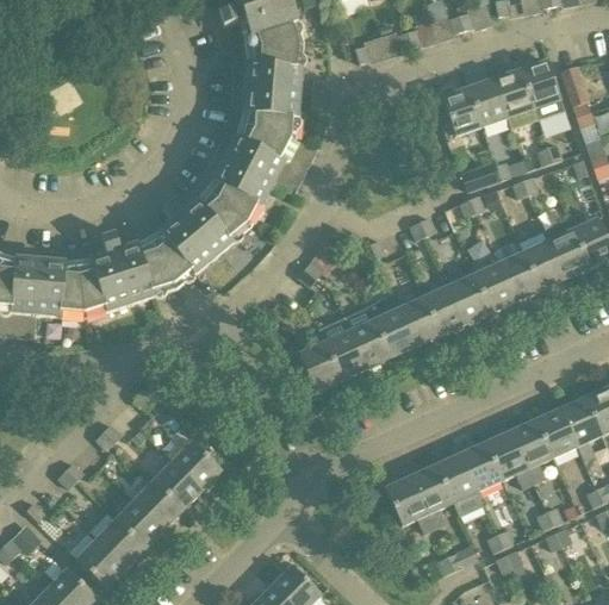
[(156,253),(143,257),(141,250),(140,250),(137,245),(136,245),(138,250),(123,256),(116,234),(101,237),(110,260),(92,266),(79,268),(66,269),(66,268),(16,264),(14,266),(0,261),(0,335),(35,338),(37,316),(62,318),(62,312),(85,313),(105,307),(107,312),(128,306),(135,304),(156,297),(154,291),(174,285),(191,270),(196,275),(212,261),(217,256),(235,242),(230,238),(248,224),(258,204),(262,207),(274,185),(294,195),(319,148),(291,139),(292,118),(298,118),(300,97),(300,89),(303,67),(297,67),(299,45),(292,24),(298,23),(291,1),(291,0),(238,0),(241,6),(219,12),(224,26),(246,19),(250,37),(258,36),(261,49),(260,63),(254,63),(249,114),(256,114),(255,129),(248,142),(242,138),(218,185),(219,185),(203,205),(188,217),(174,200),(163,209),(178,225),(166,236),(162,231),(161,231),(163,236),(163,237),(168,243),(156,253)]
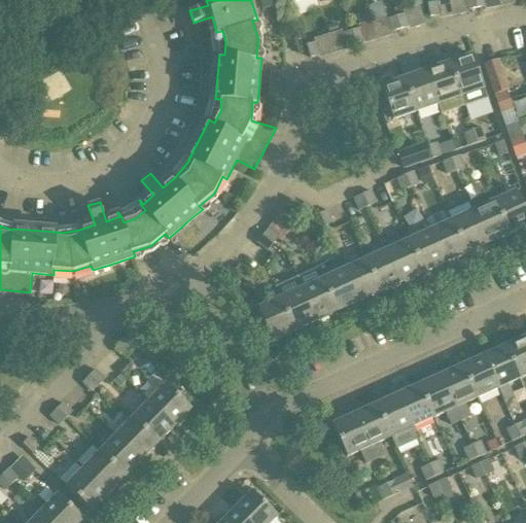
[(430,14),(440,12),(436,0),(432,0),(428,1),(430,14)]
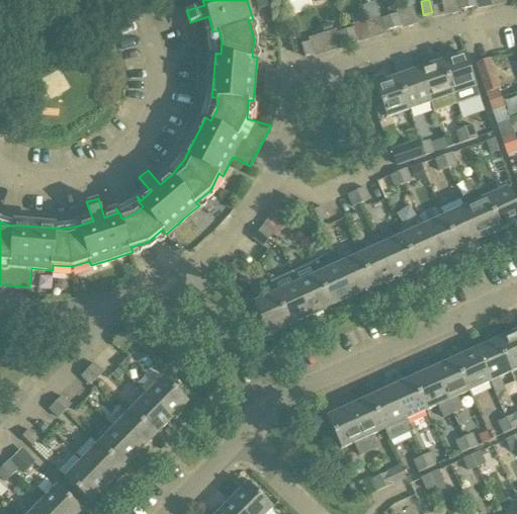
[(398,11),(390,13),(394,26),(402,23),(398,11)]
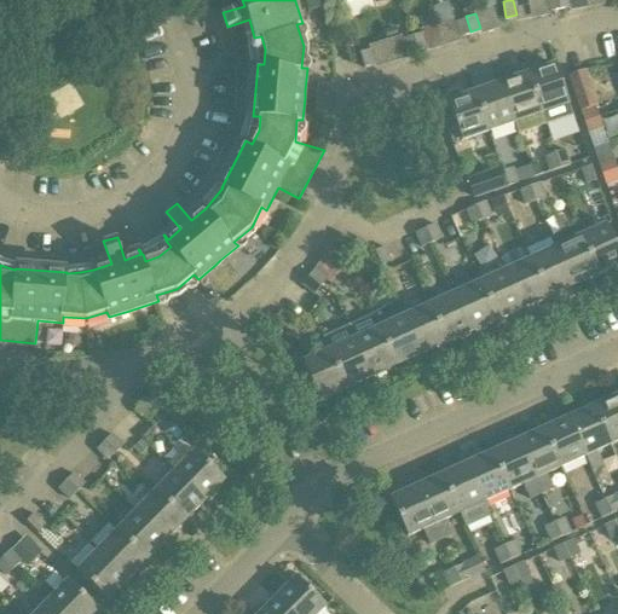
[(471,32),(466,16),(456,19),(461,35),(471,32)]
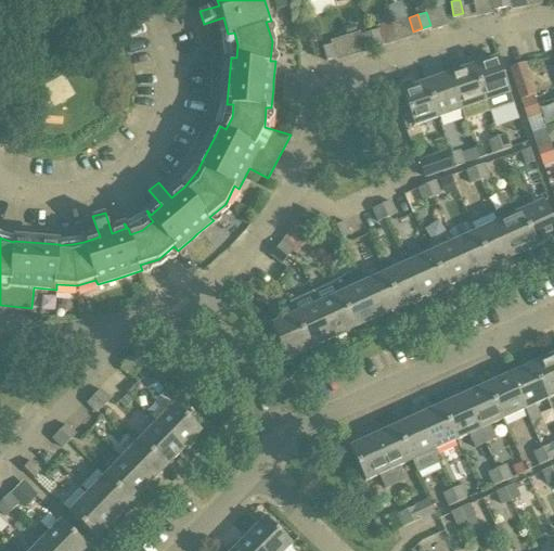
[(379,27),(370,29),(374,43),(384,40),(379,27)]
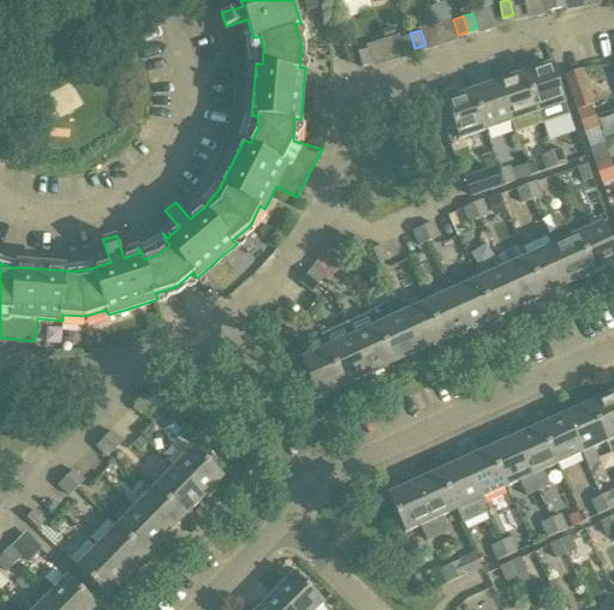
[(415,48),(410,33),(401,36),(406,51),(415,48)]
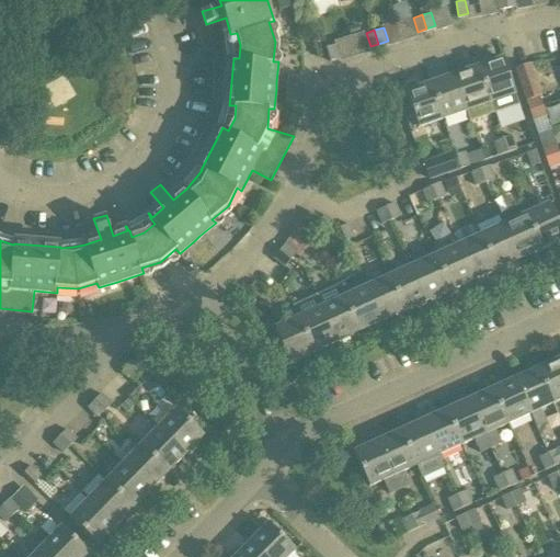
[(327,45),(329,50),(331,59),(340,56),(335,42),(327,45)]
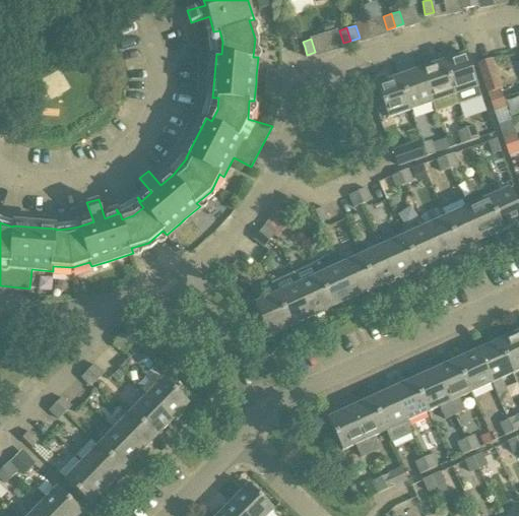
[(481,94),(467,51),(444,59),(455,92),(458,103),(481,94)]
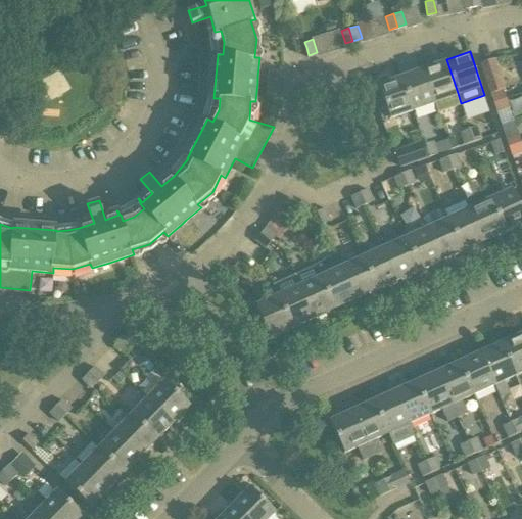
[(494,56),(481,61),(491,91),(505,87),(494,56)]
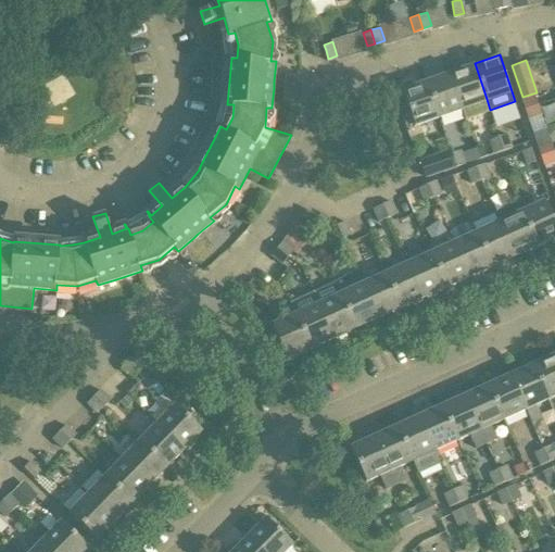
[(475,63),(450,72),(463,108),(466,117),(490,110),(487,99),(475,63)]
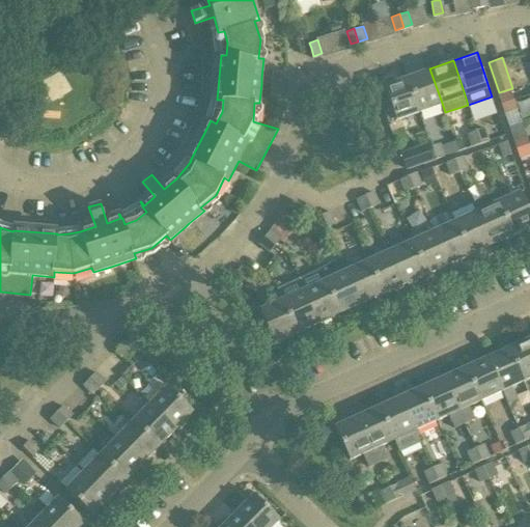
[(281,95),(283,70),(274,68),(272,94),(281,95)]
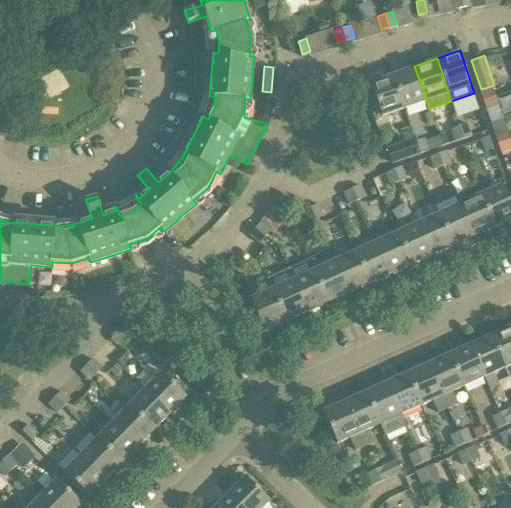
[(414,66),(393,73),(405,106),(426,99),(414,66)]
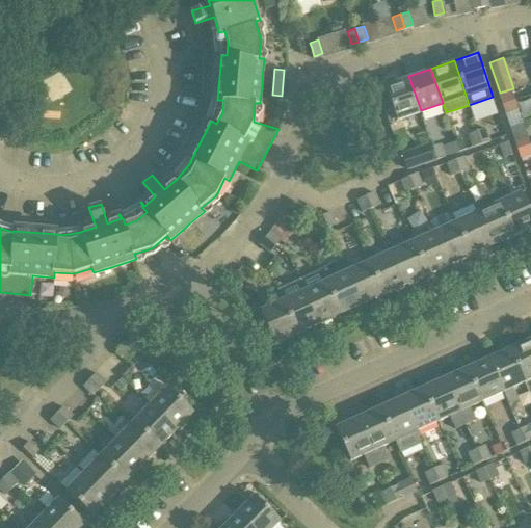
[(421,110),(408,76),(386,84),(398,119),(421,110)]
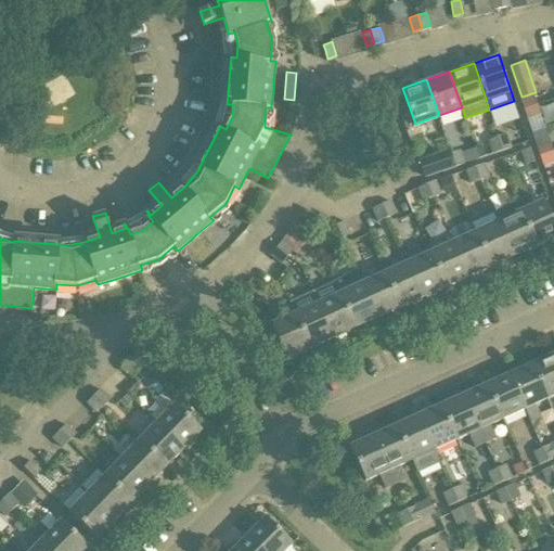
[(525,106),(538,102),(536,93),(522,98),(525,106)]
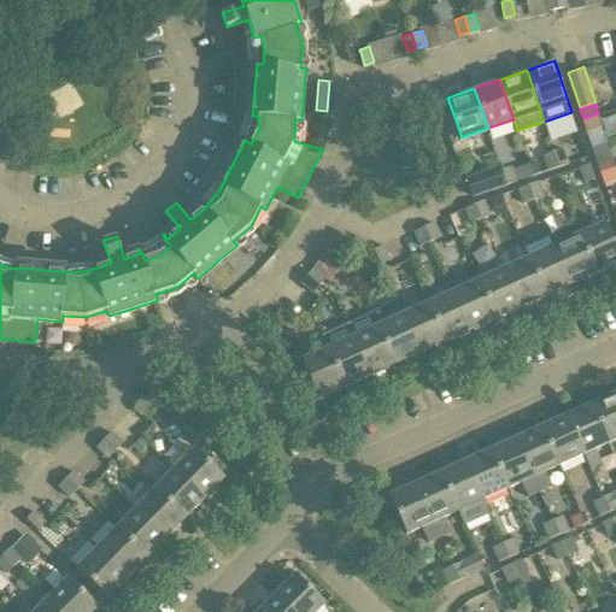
[(598,113),(584,118),(587,129),(602,123),(598,113)]
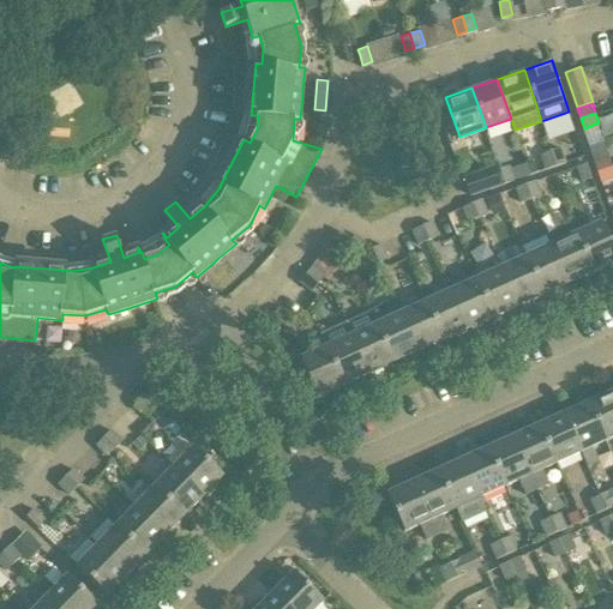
[(562,145),(551,149),(556,163),(566,160),(562,145)]
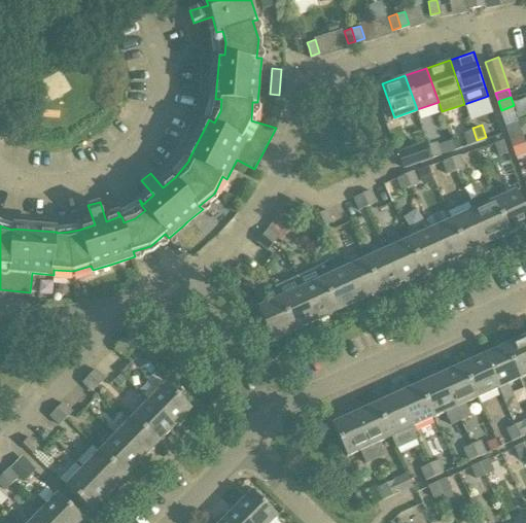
[(477,140),(472,128),(462,131),(467,144),(477,140)]
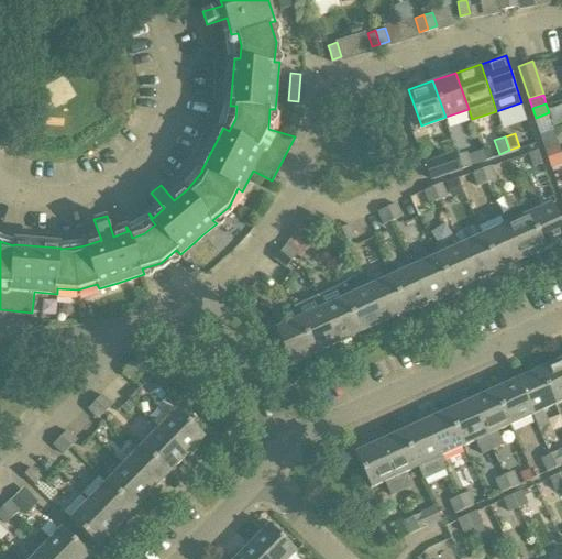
[(548,155),(561,151),(561,148),(559,142),(546,148),(548,155)]
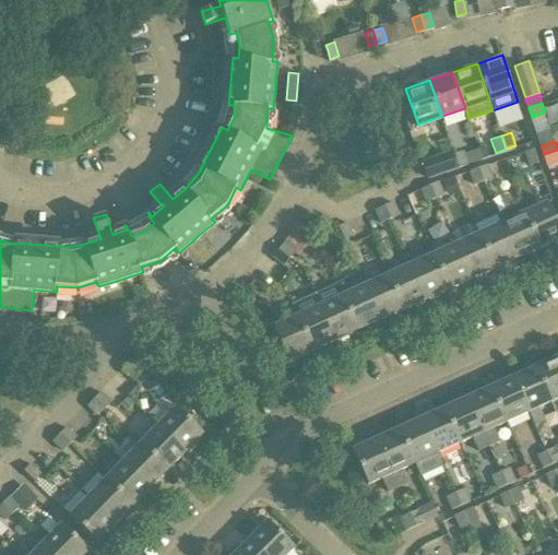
[(462,145),(453,149),(459,166),(469,163),(462,145)]
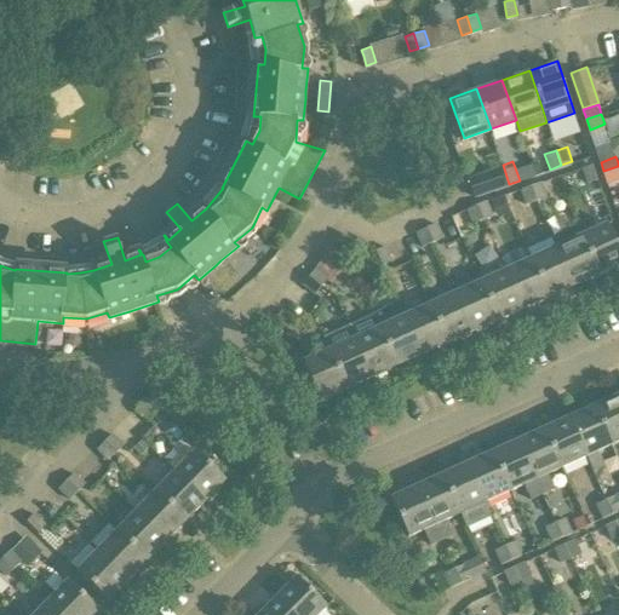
[(583,166),(589,180),(599,177),(594,162),(583,166)]
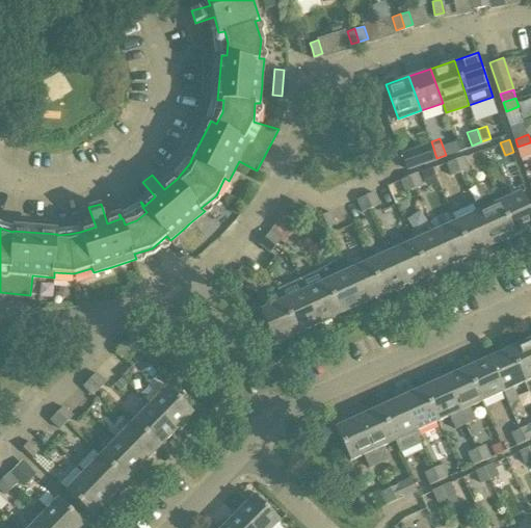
[(436,158),(431,141),(421,144),(423,149),(404,155),(409,167),(436,158)]
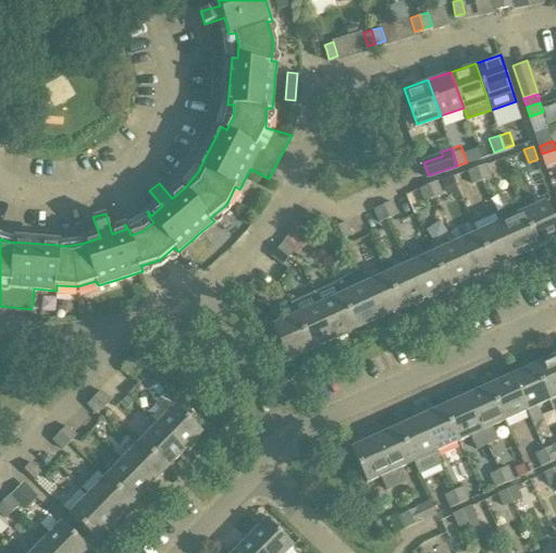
[(555,149),(542,154),(546,164),(555,160),(555,149)]
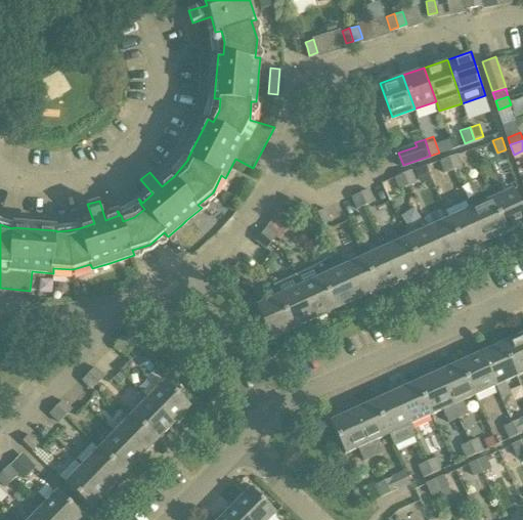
[(458,153),(449,156),(453,168),(462,165),(458,153)]
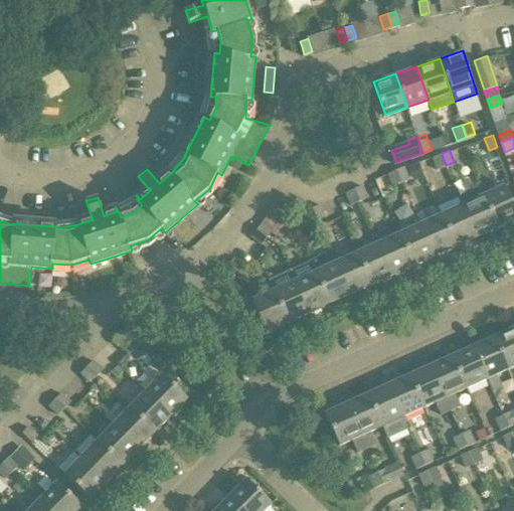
[(442,153),(434,155),(438,168),(446,165),(442,153)]
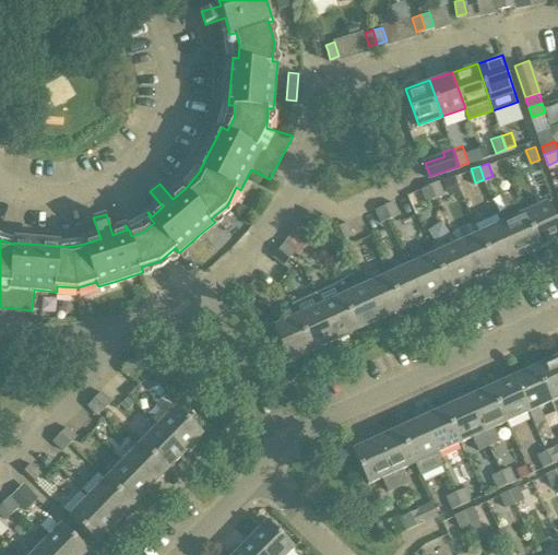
[(454,174),(443,179),(450,193),(461,188),(454,174)]
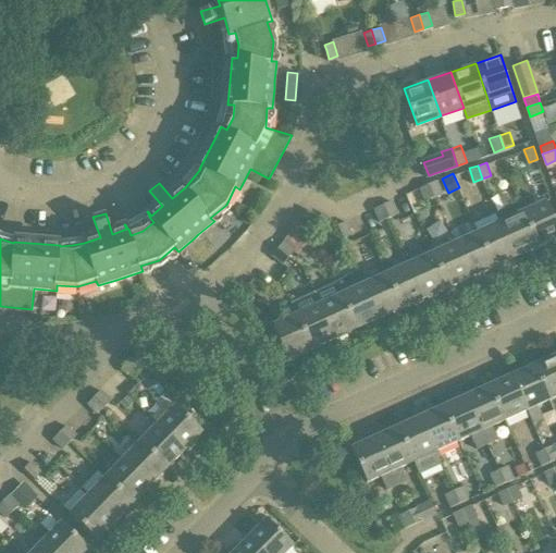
[(437,179),(429,183),(434,196),(443,192),(437,179)]
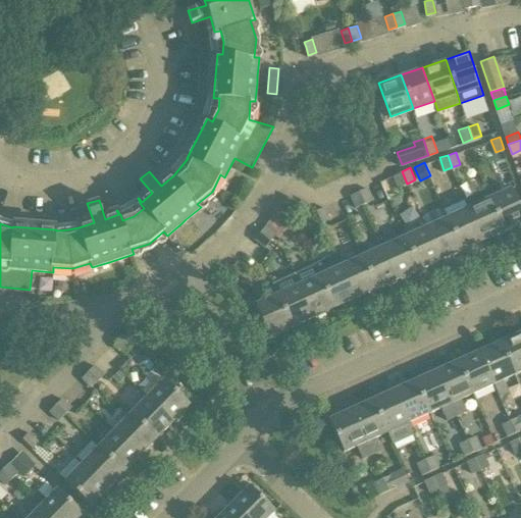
[(407,184),(402,171),(394,174),(399,187),(407,184)]
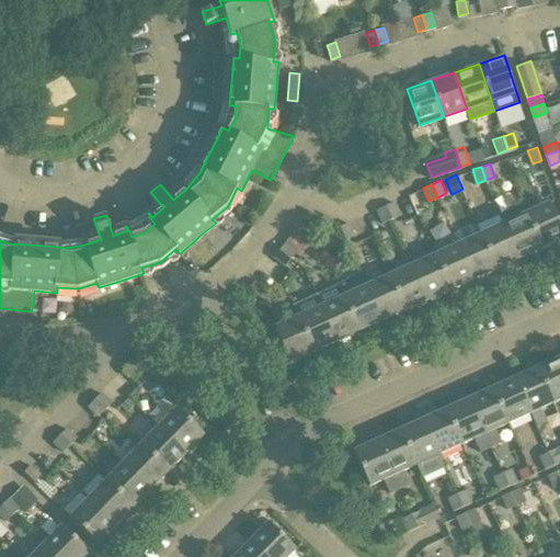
[(395,201),(386,204),(392,217),(401,214),(395,201)]
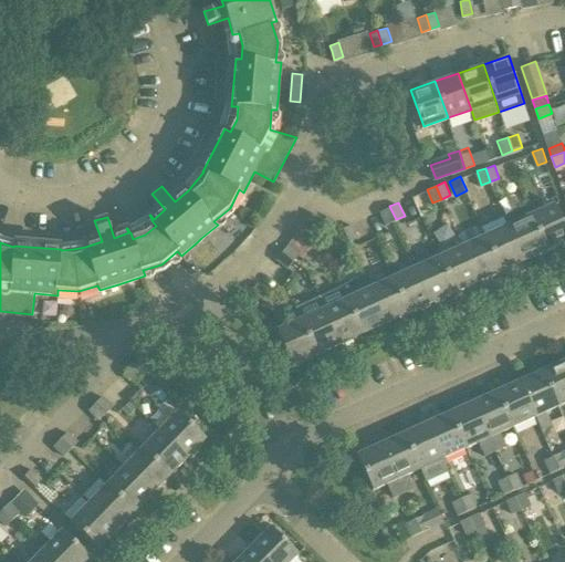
[(532,214),(547,248),(564,239),(564,221),(556,203),(532,214)]
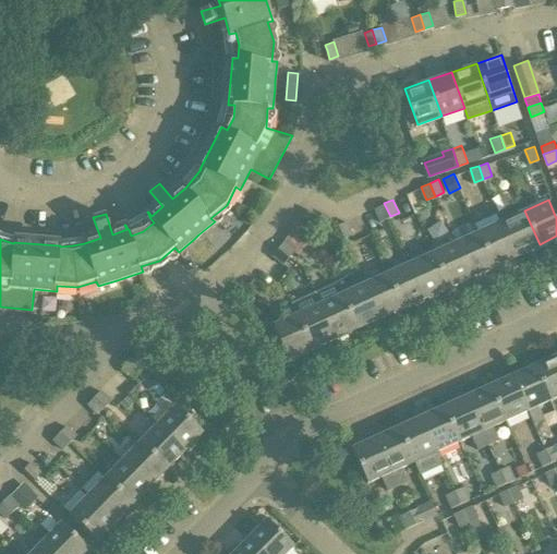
[(390,216),(384,203),(376,207),(382,220),(390,216)]
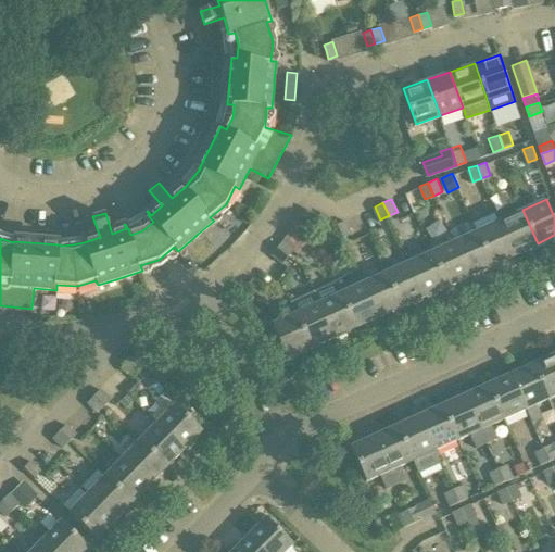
[(320,216),(318,215),(308,208),(303,214),(314,224),(320,216)]
